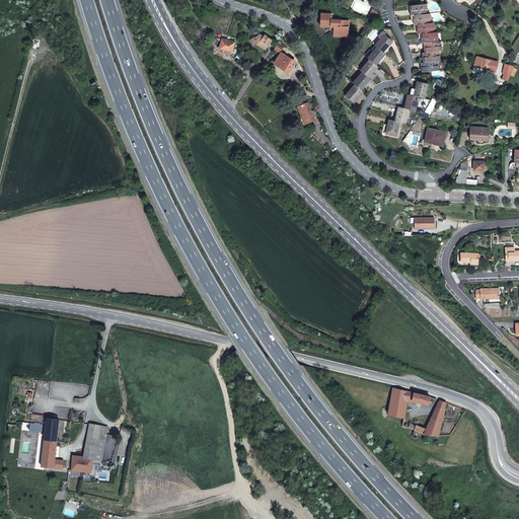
[(418,15),(426,14),(426,9),(427,9),(427,4),(412,6),(413,10),(411,11),(412,15),(416,15),(418,15)]
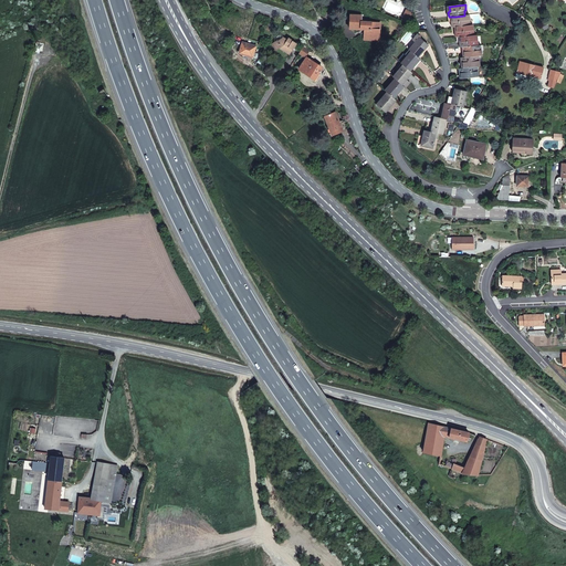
[(405,21),(408,22),(410,19),(412,14),(412,13),(407,10),(404,17),(406,18),(405,21)]
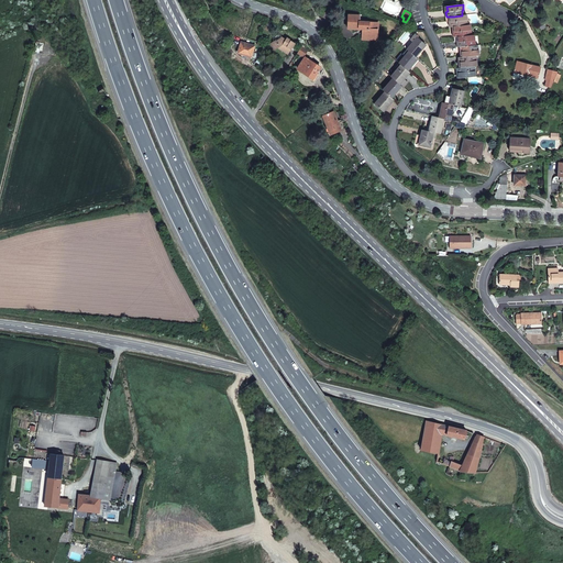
[(454,26),(466,25),(465,21),(467,20),(466,14),(464,15),(462,15),(453,17),(451,17),(451,22),(450,22),(450,26),(452,26),(454,26)]
